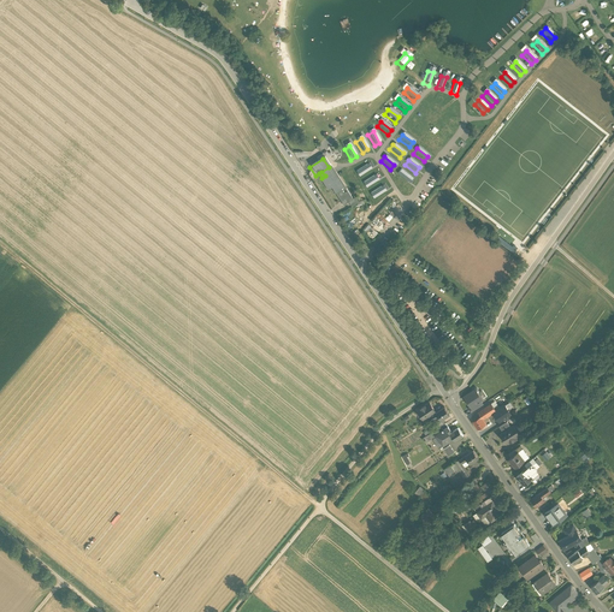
[(360,178),(371,171),(367,166),(356,173),(360,178)]
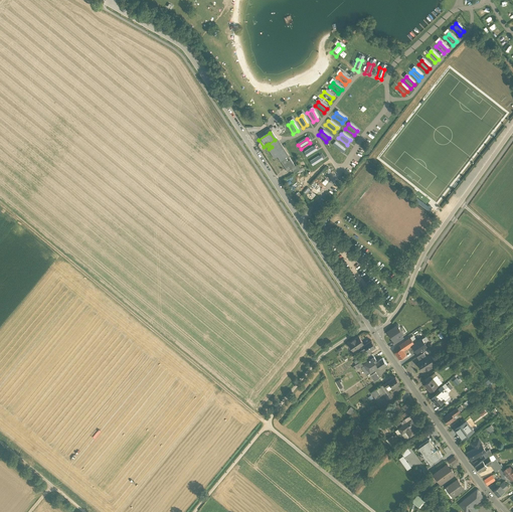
[(289,163),(275,140),(269,144),(272,147),(269,149),(267,145),(264,147),(272,161),(276,159),(283,170),(291,165),(289,163)]
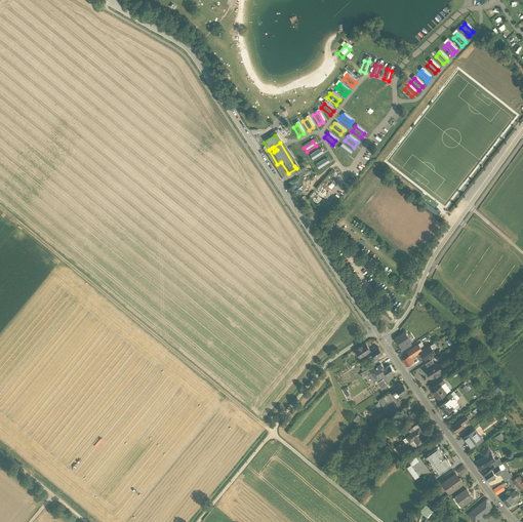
[(336,151),(346,157),(349,153),(339,146),(336,151)]
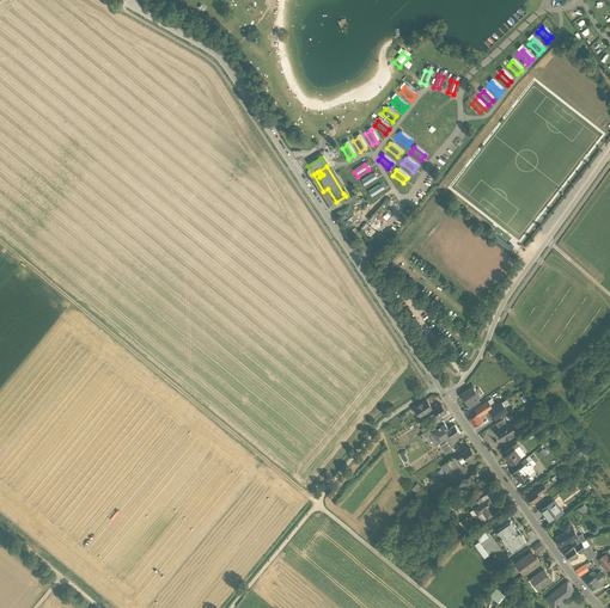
[(365,188),(376,180),(372,176),(361,183),(365,188)]
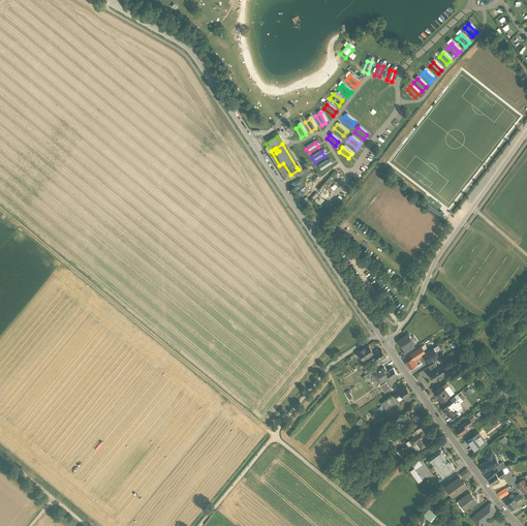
[(321,172),(331,165),(328,161),(318,167),(321,172)]
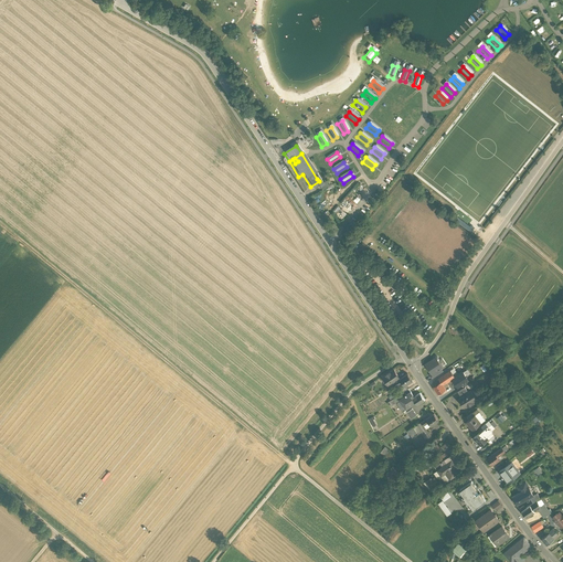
[(319,181),(310,187),(312,191),(321,186),(319,181)]
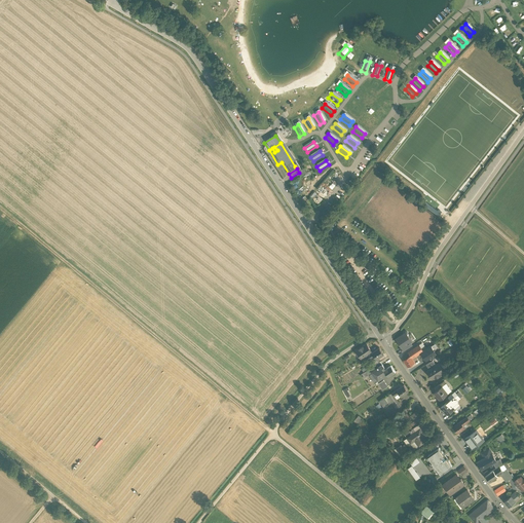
[(421,207),(437,219),(440,215),(437,213),(436,214),(423,203),(421,207)]
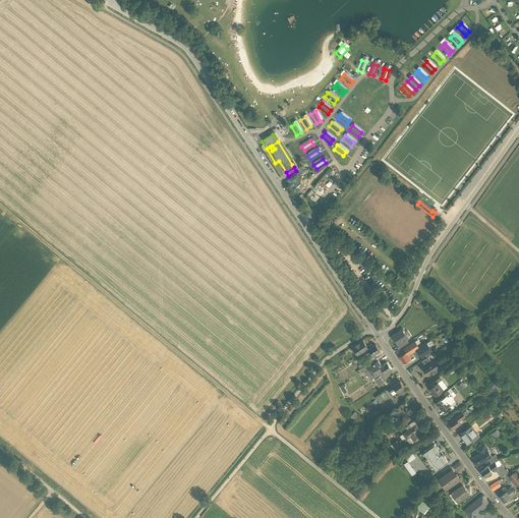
[(400,331),(398,332),(397,334),(391,338),(396,346),(397,346),(404,341),(406,340),(402,335),(403,333),(402,331),(400,331)]
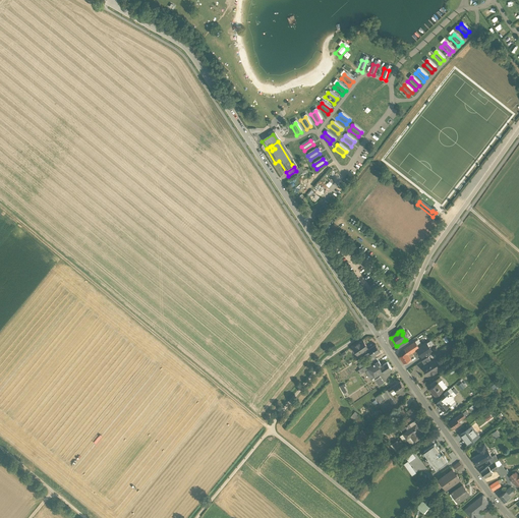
[(404,341),(397,346),(396,346),(395,347),(397,351),(406,344),(404,341)]
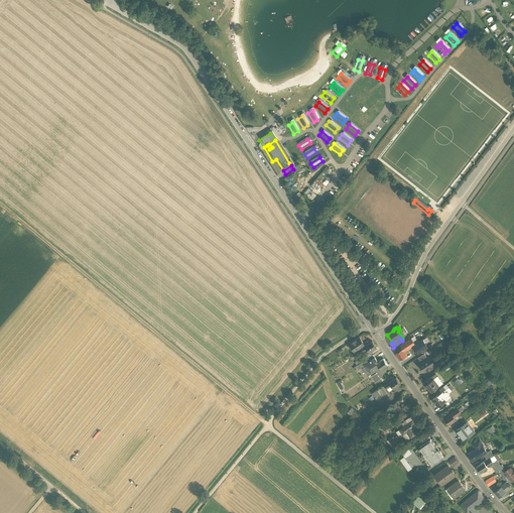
[(358,339),(348,346),(354,355),(357,352),(364,348),(358,339)]
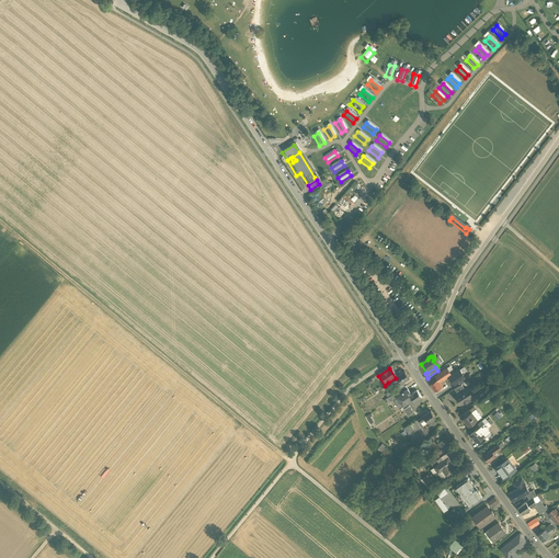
[(445,369),(437,375),(442,382),(447,378),(449,376),(445,369)]
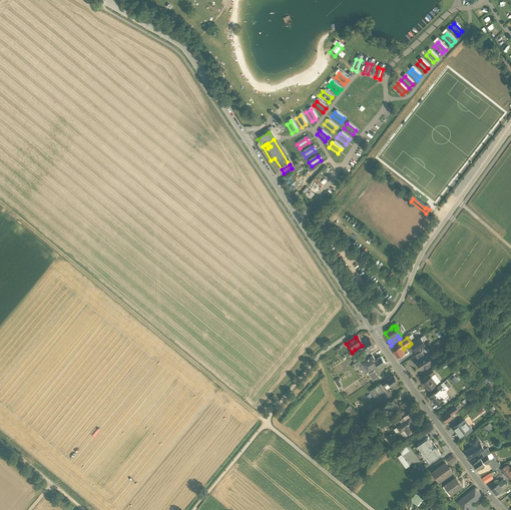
[(411,344),(409,346),(411,348),(410,350),(413,351),(414,353),(420,349),(423,347),(421,344),(418,340),(411,344)]
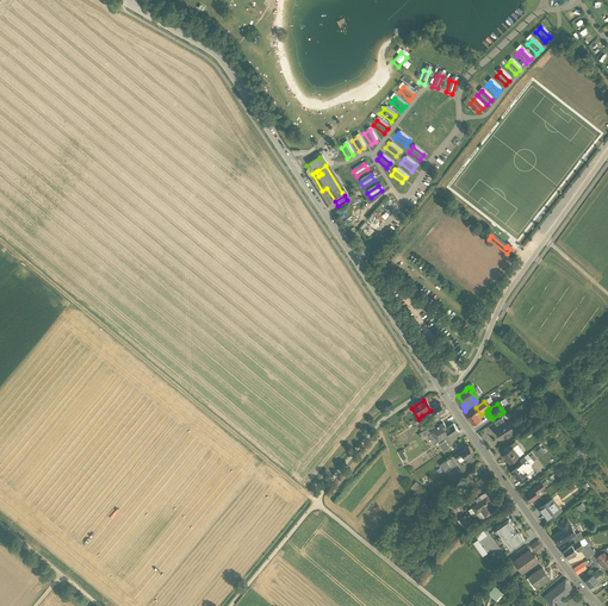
[(438,405),(430,411),(433,414),(435,418),(438,418),(444,413),(438,405)]
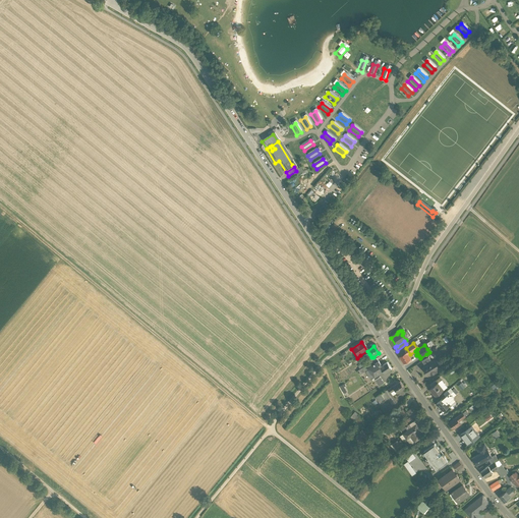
[(404,354),(398,358),(402,365),(409,360),(407,356),(410,354),(406,348),(402,350),(404,354)]
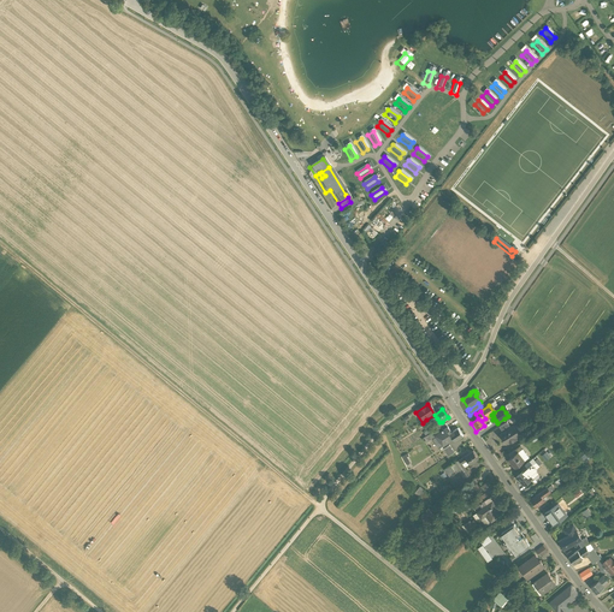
[(430,423),(435,432),(444,426),(442,422),(440,422),(437,419),(430,423)]
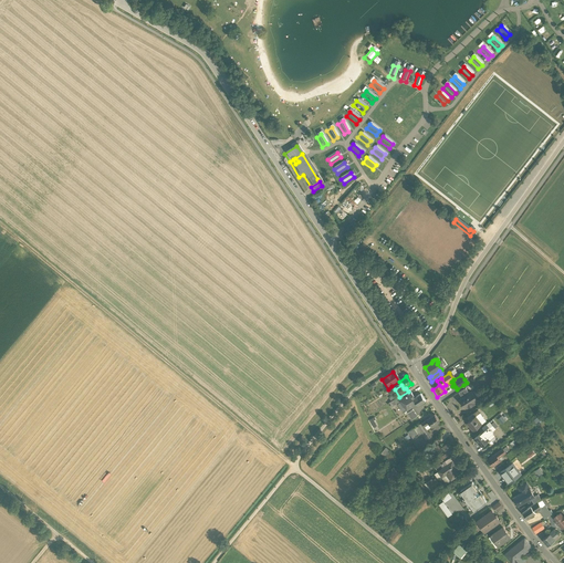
[(463,389),(457,394),(460,399),(468,395),(463,389)]
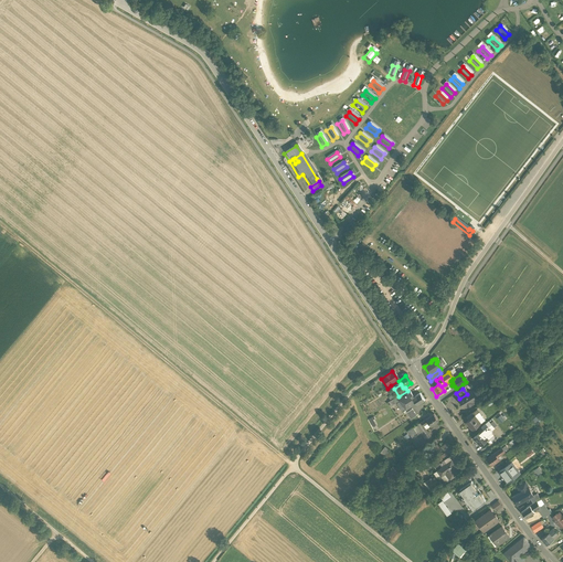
[(459,399),(458,400),(460,404),(463,409),(466,406),(467,407),(471,405),(470,403),(475,401),(471,396),(469,393),(467,394),(459,399)]
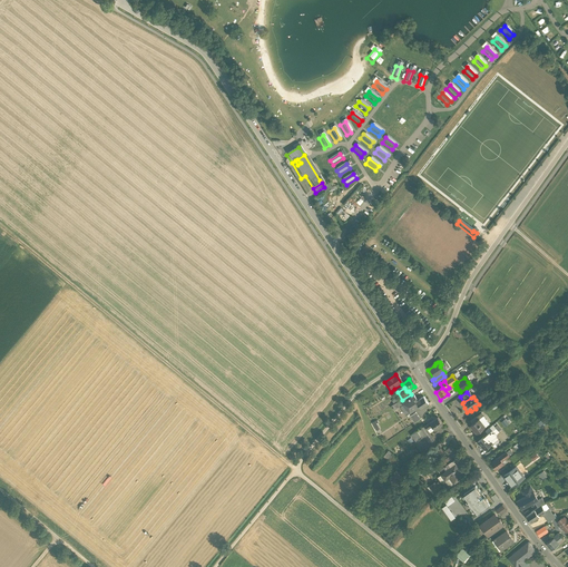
[(413,398),(402,404),(405,409),(417,402),(413,398)]
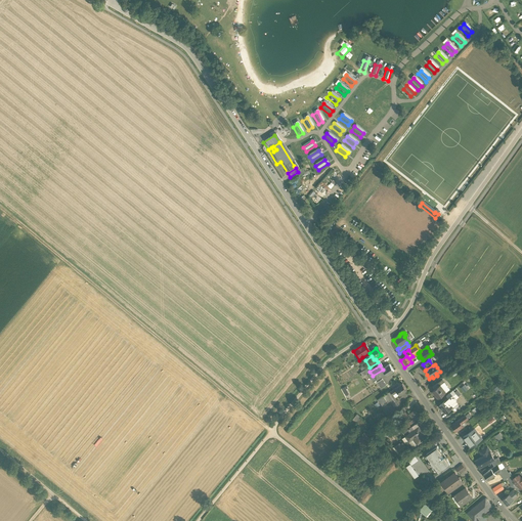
[(383,370),(373,376),(376,380),(384,375),(385,378),(392,374),(388,366),(383,370)]
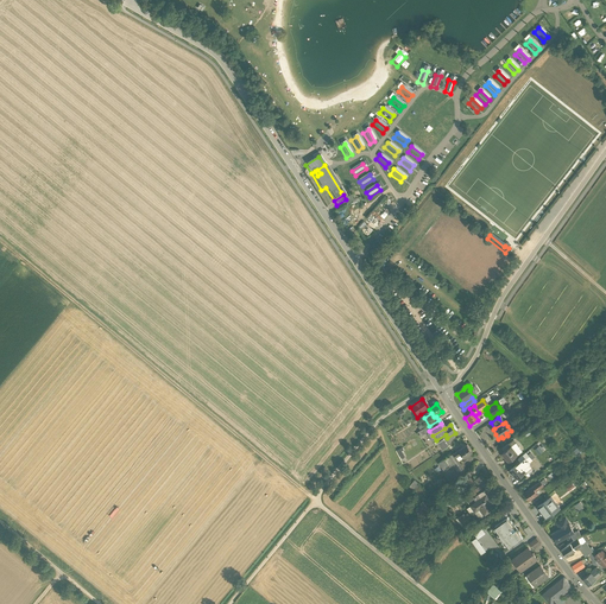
[(442,442),(436,446),(441,452),(446,449),(442,442)]
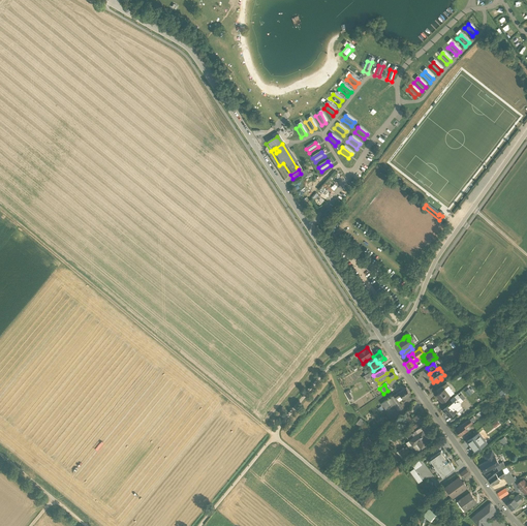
[(452,395),(446,388),(443,391),(448,398),(452,395)]
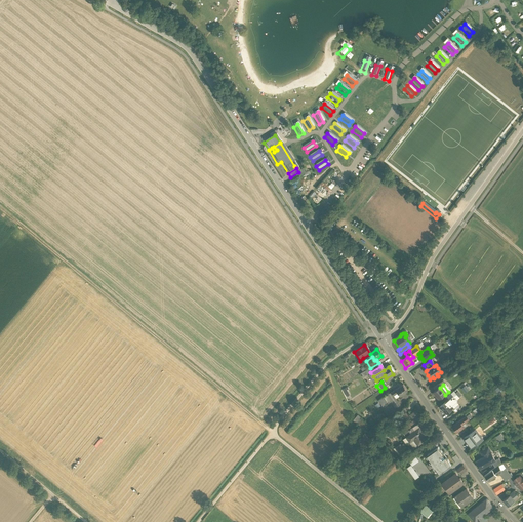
[(401,386),(395,390),(395,391),(390,394),(392,397),(397,394),(399,397),(406,393),(401,386)]
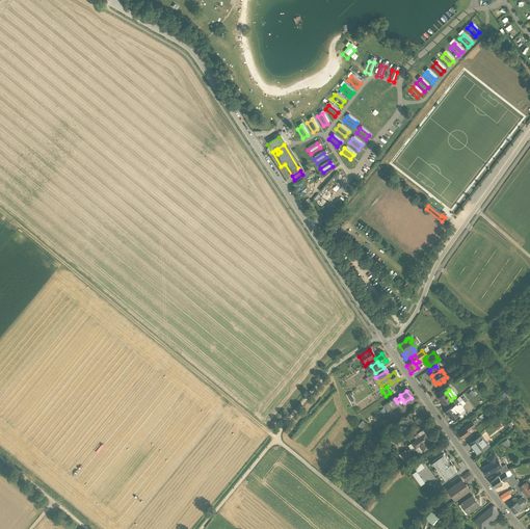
[(440,397),(438,398),(443,406),(451,400),(446,393),(445,393),(444,393),(440,397)]
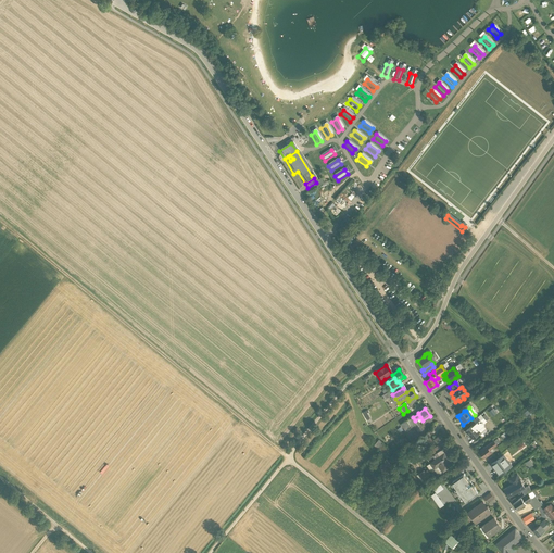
[(479,416),(471,422),(474,425),(473,426),(478,434),(479,434),(485,429),(481,425),(485,423),(479,416)]
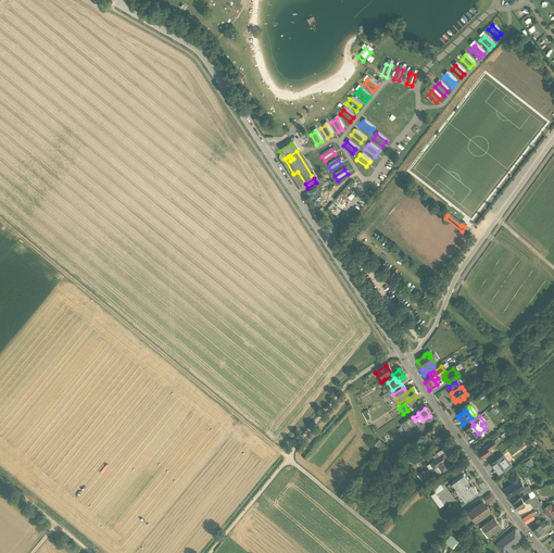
[(413,417),(407,420),(417,435),(423,431),(415,420),(413,417)]
